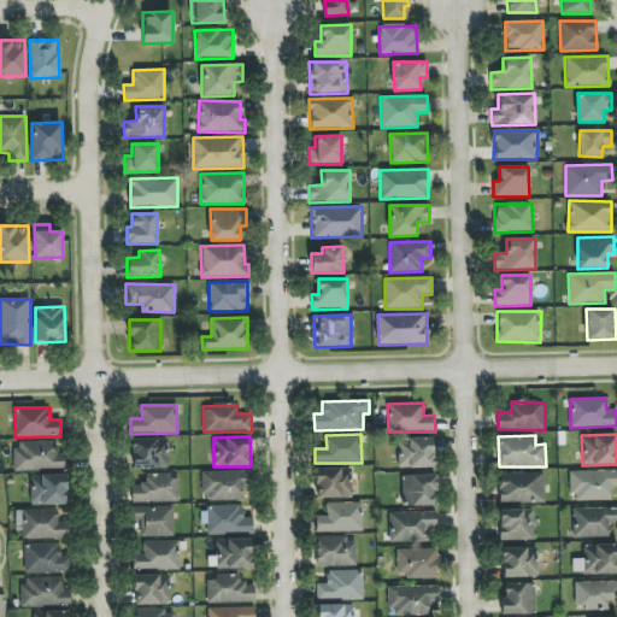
[(168,468),(166,439),(131,439),(133,469),(168,468)]
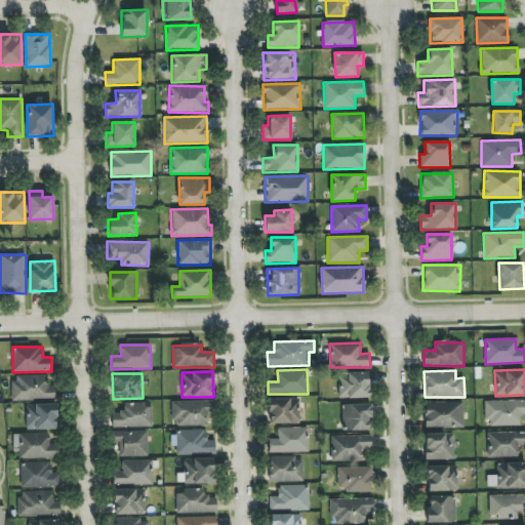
[(339,398),(368,398),(369,373),(339,373),(339,398)]
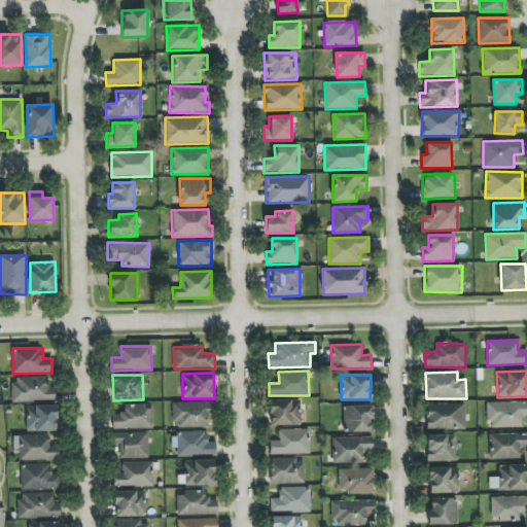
[(12,401),(55,401),(55,387),(46,387),(46,377),(12,377),(12,401)]
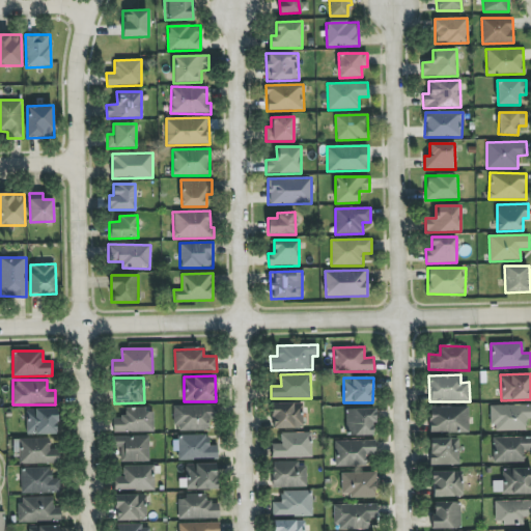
[(272,403),(272,429),(303,428),(302,402),(272,403)]
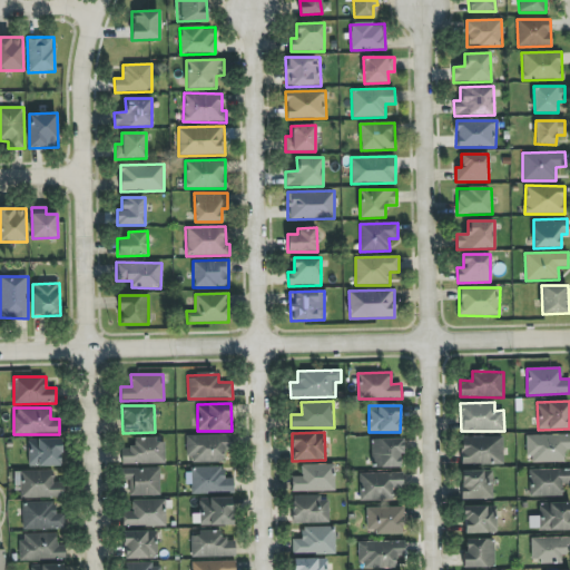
[(564,462),(564,450),(569,449),(569,434),(528,435),(528,462),(564,462)]
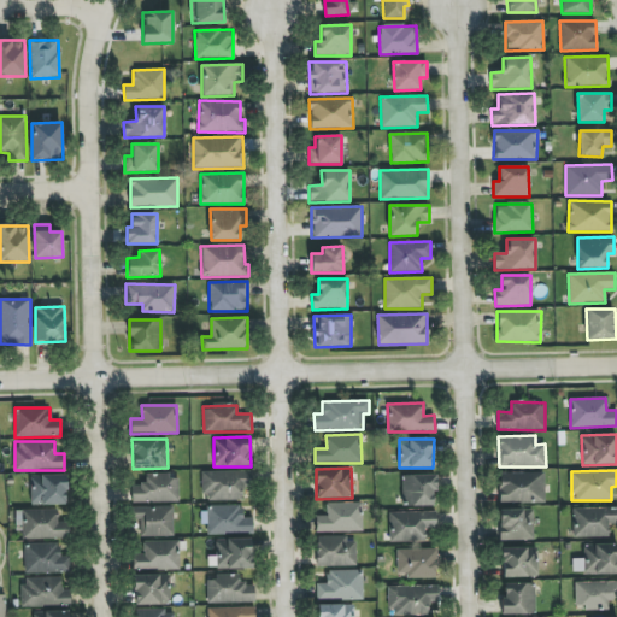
[(251,471),(203,471),(201,499),(244,500),(244,487),(251,487),(251,471)]
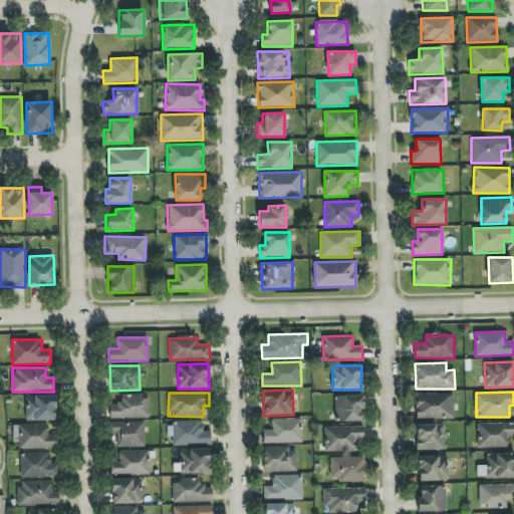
[(454,394),(416,395),(416,420),(454,419),(454,394)]
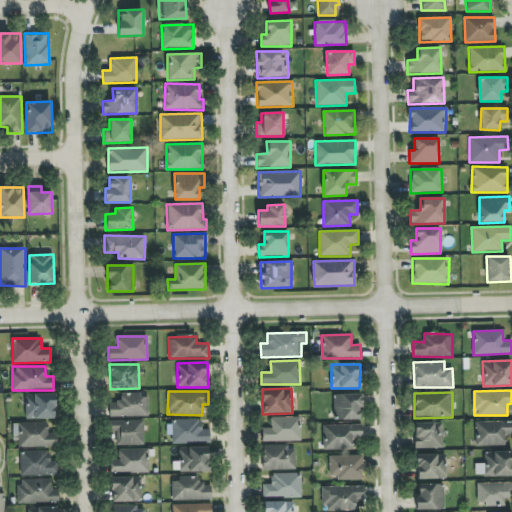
[(55,394),(26,394),(26,418),(54,419),(55,394)]
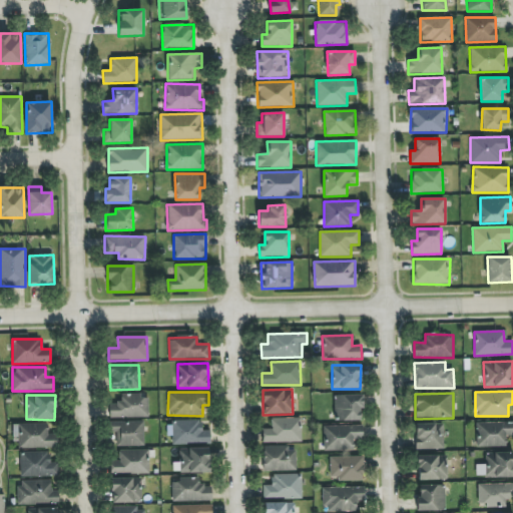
[(148,395),(121,395),(121,403),(109,403),(109,418),(148,418),(148,395)]
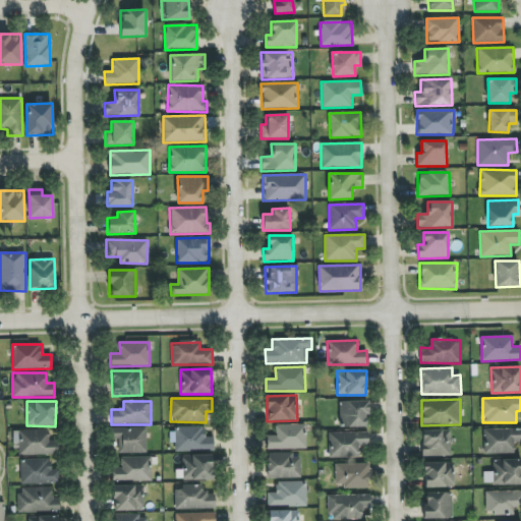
[(366,401),(340,402),(341,427),(367,427),(366,401)]
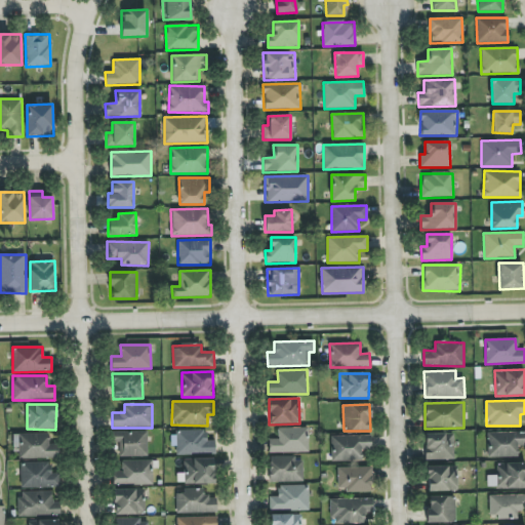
[(269,453),(309,452),(309,428),(278,428),(278,439),(269,439),(269,453)]
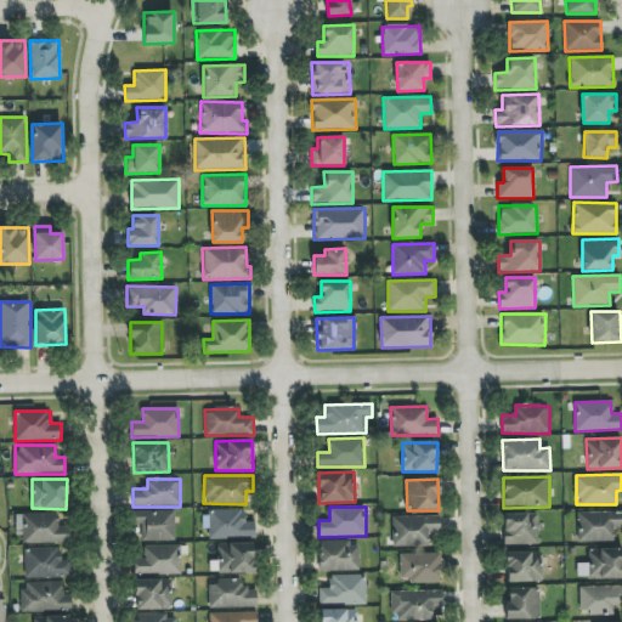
[(209,538),(255,537),(255,522),(244,522),(244,510),(202,512),(203,529),(209,529),(209,538)]
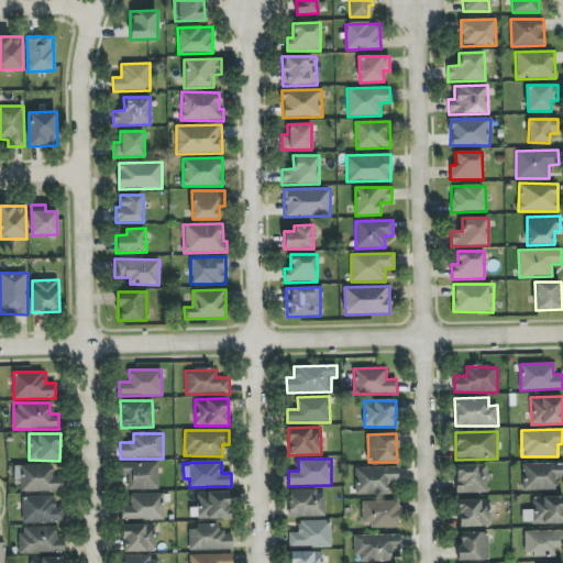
[(158,463),(120,463),(121,475),(128,475),(128,489),(158,489),(158,463)]
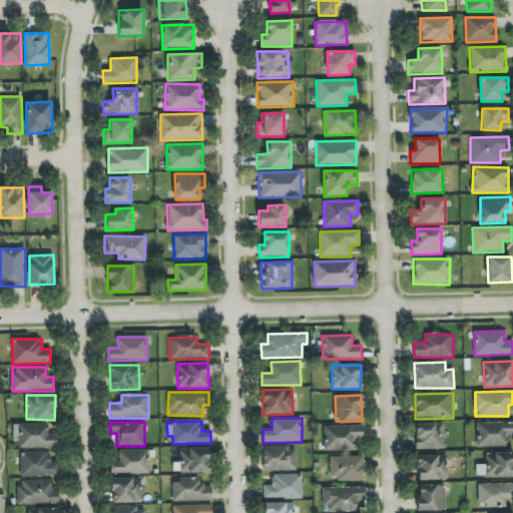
[(476,447),(506,446),(506,437),(512,436),(512,422),(476,423),(476,447)]
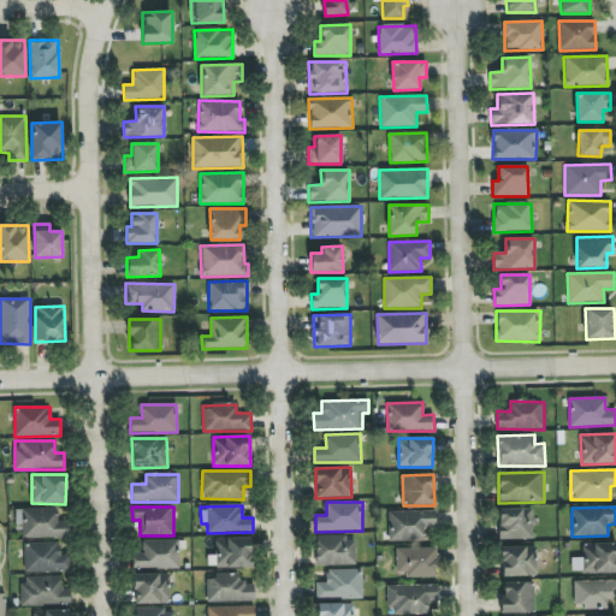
[(69,538),(67,521),(58,521),(57,509),(16,509),(16,529),(22,529),(22,539),(69,538)]
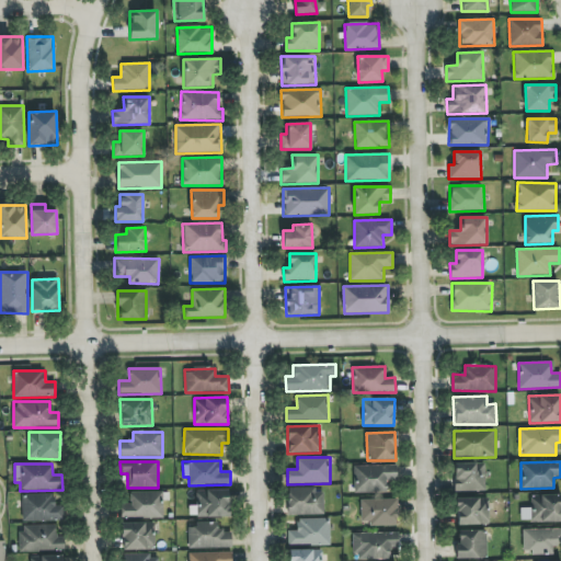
[(485,491),(484,464),(454,464),(454,491),(485,491)]
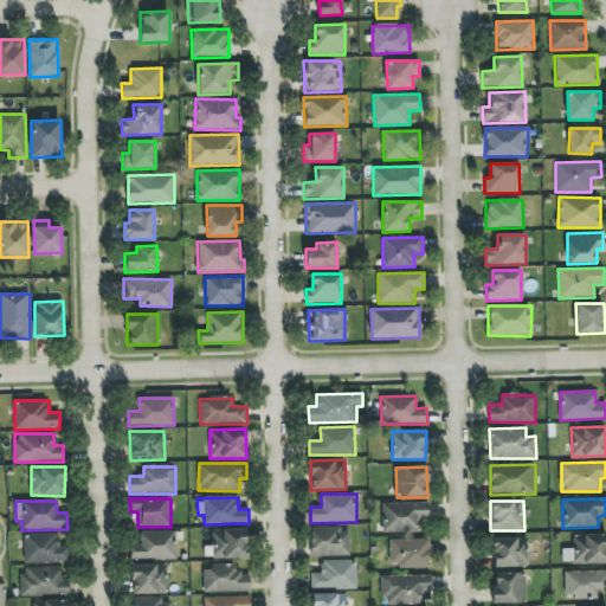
[(382,533),(418,532),(418,520),(429,519),(429,502),(381,503),(382,533)]
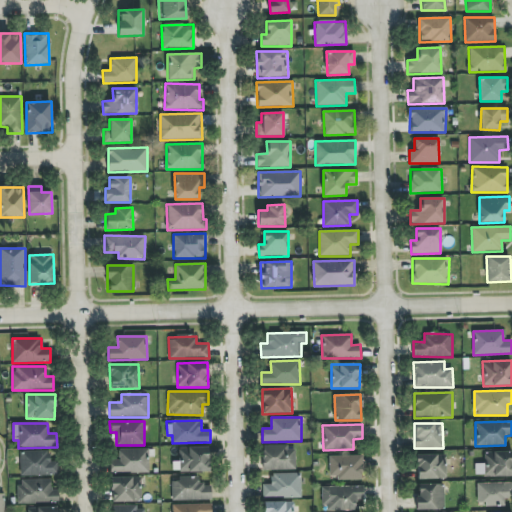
[(295,446),(262,447),(263,470),(295,469),(295,446)]
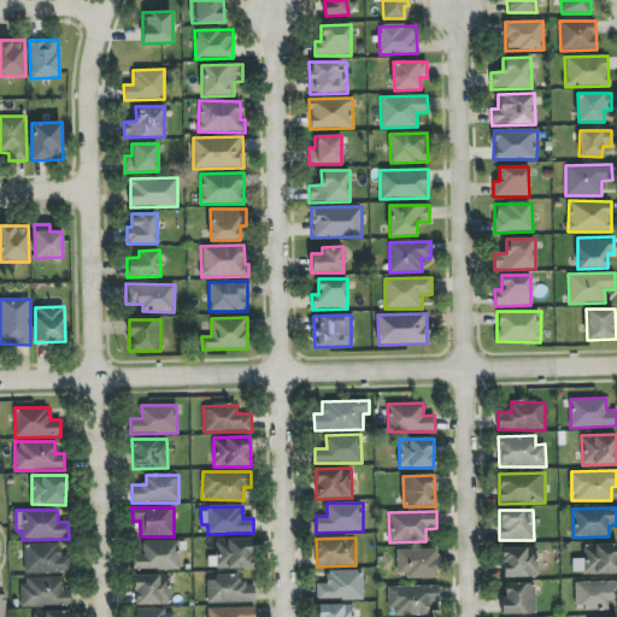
[(252,539),(216,539),(216,557),(207,557),(209,569),(252,568),(252,539)]
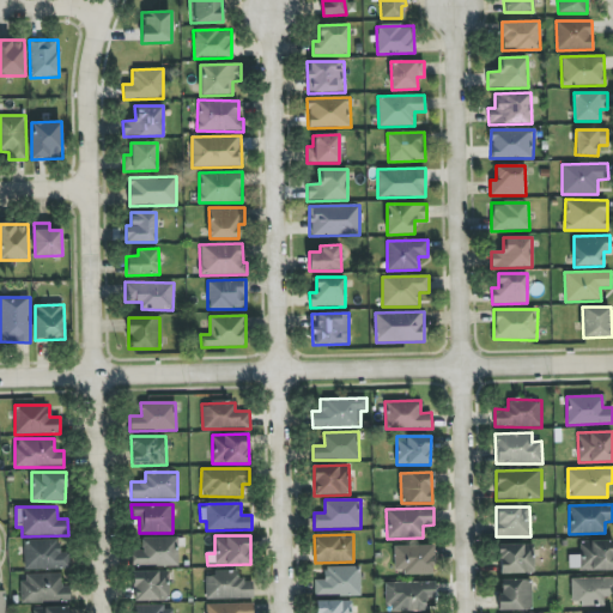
[(178,565),(178,538),(143,538),(143,551),(132,551),(133,566),(178,565)]
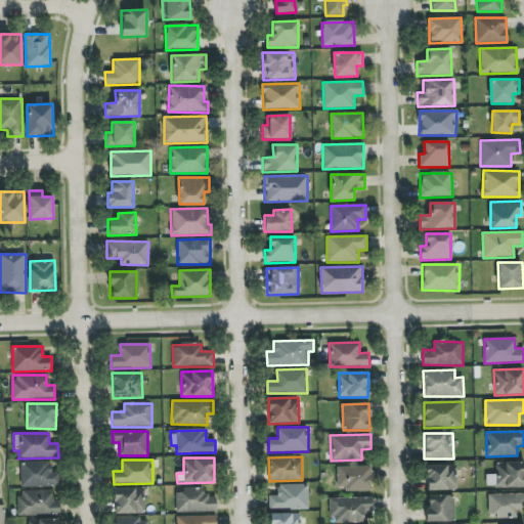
[(50,473),(50,462),(20,462),(22,487),(60,486),(59,473),(50,473)]
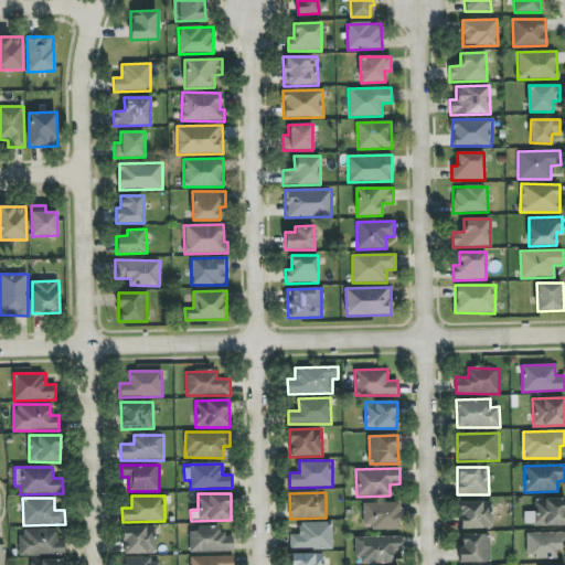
[(564,498),(534,499),(534,511),(524,512),(524,525),(564,524),(564,498)]
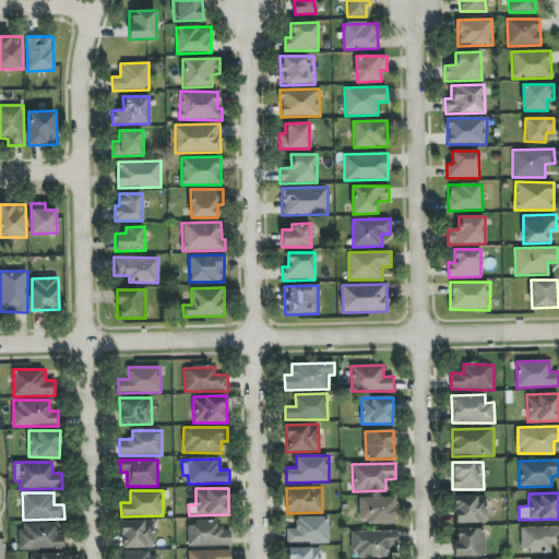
[(487,496),(454,497),(455,523),(487,523),(487,496)]
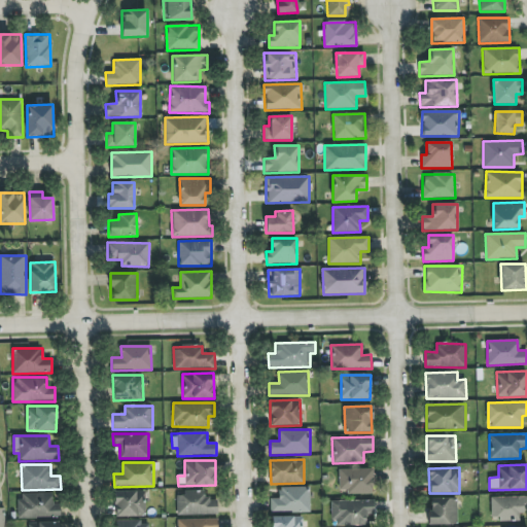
[(340,493),(374,492),(373,468),(339,469),(340,493)]
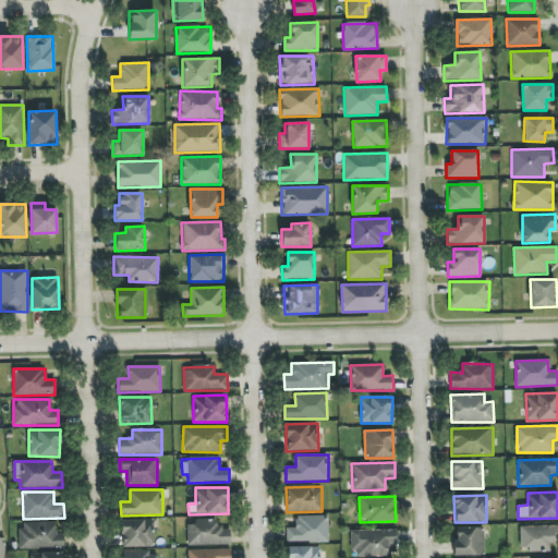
[(328,516),(295,516),(295,529),(286,529),(286,542),(328,543),(328,516)]
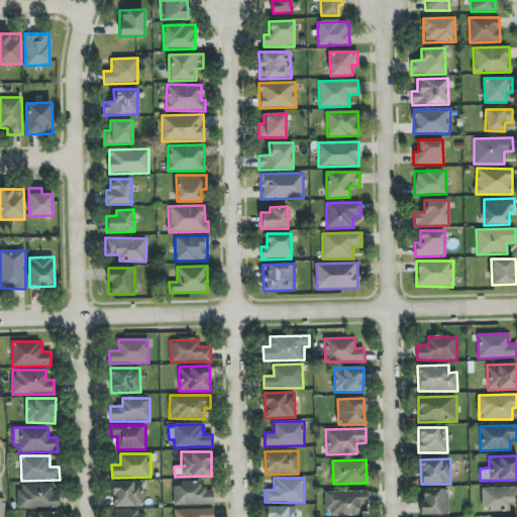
[(141,482),(112,483),(113,507),(142,507),(141,482)]
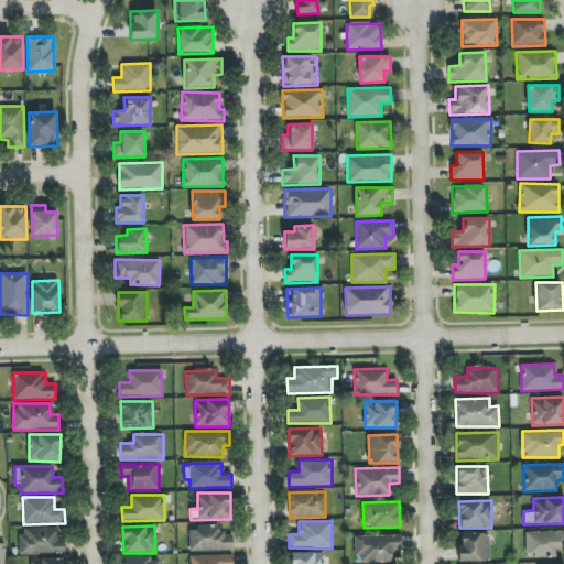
[(232,533),(219,534),(219,527),(190,527),(190,552),(232,551),(232,533)]
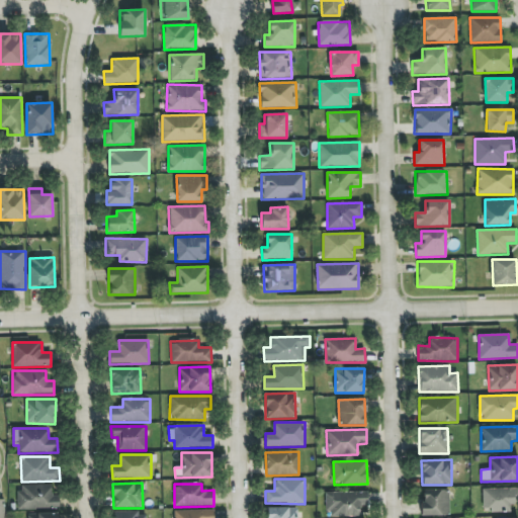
[(18,510),(60,509),(60,495),(52,496),(52,485),(18,486),(18,510)]
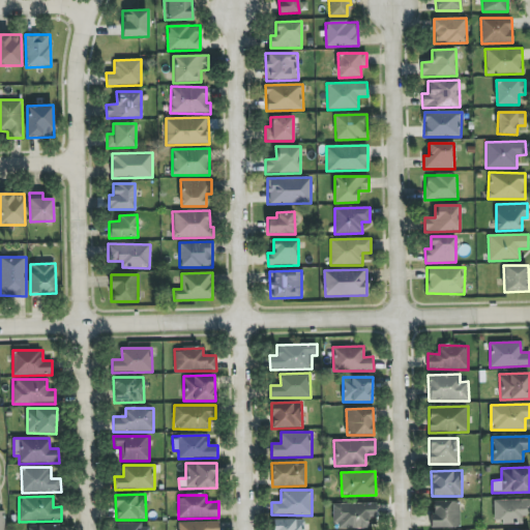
[(529,499),(494,500),(494,523),(522,523),(522,517),(529,516),(529,499)]
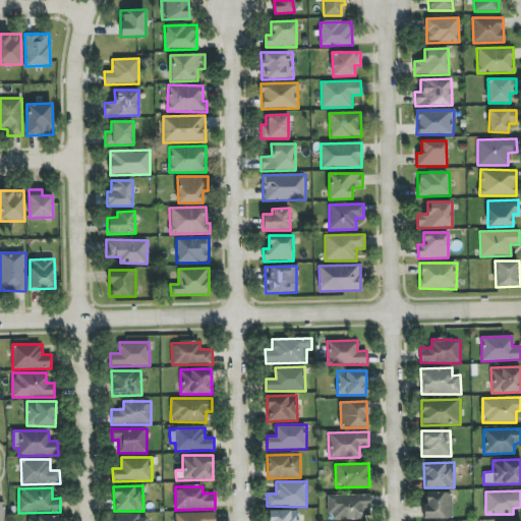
[(451,493),(424,493),(424,519),(452,518),(451,493)]
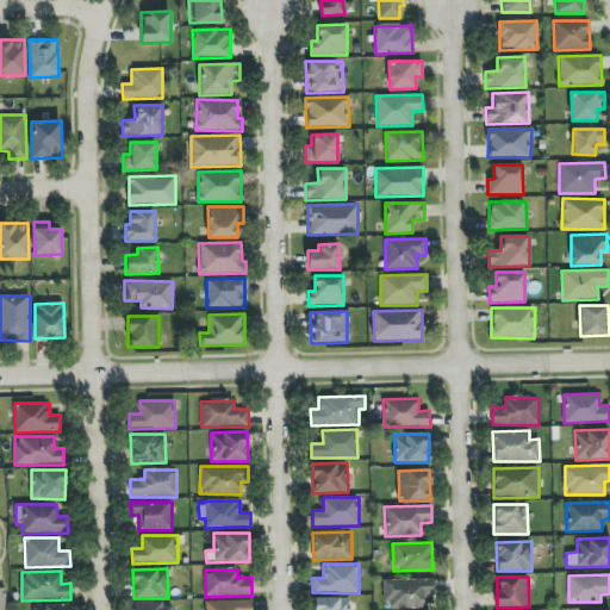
[(424,608),(424,598),(434,598),(433,579),(385,580),(385,609),(424,608)]
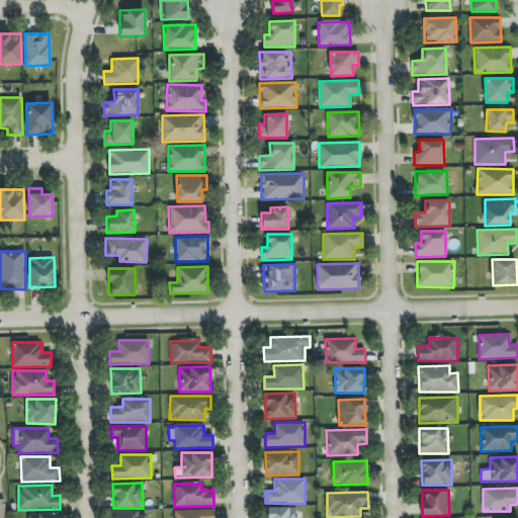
[(267,517),(296,517),(296,508),(267,508),(267,517)]
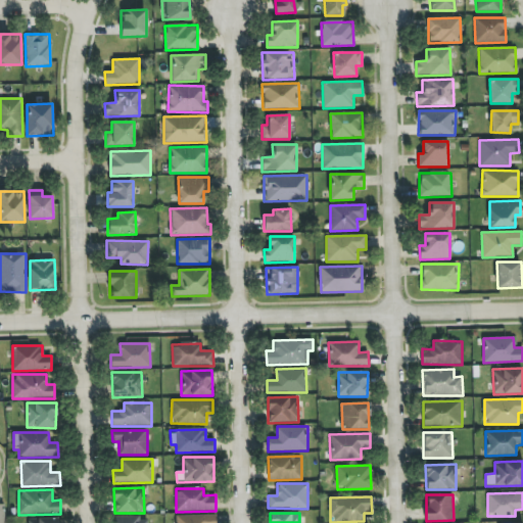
All buildings are outlined.
